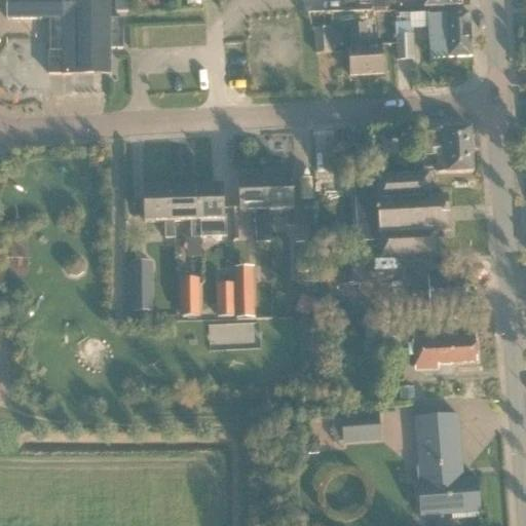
[(9,0),(10,21),(50,20),(51,72),(64,72),(64,75),(113,74),(112,48),(123,48),(123,19),(113,19),(112,0),(9,0)]
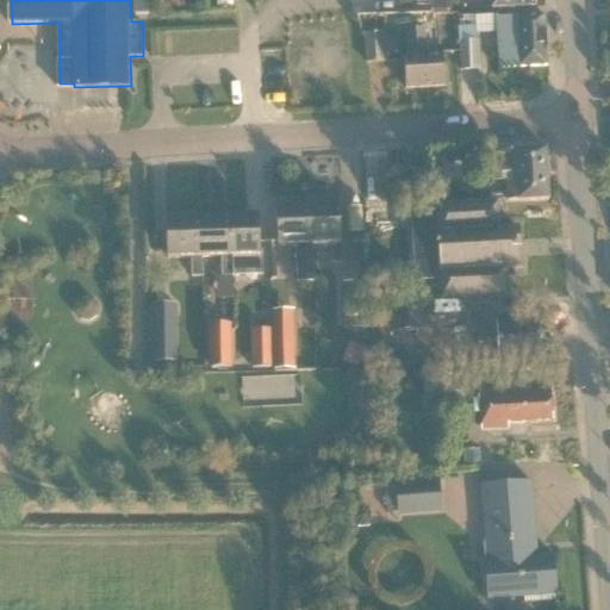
[(134,0),(135,14),(149,14),(148,0),(134,0)]
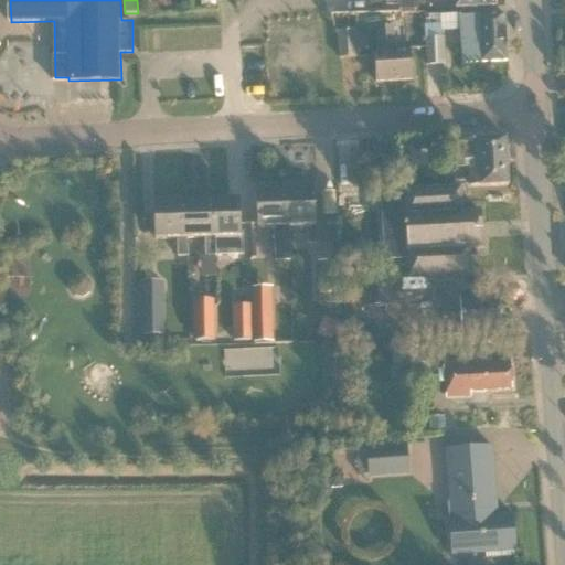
[(505,16),(461,18),(464,65),(481,64),(508,62),(505,16)]
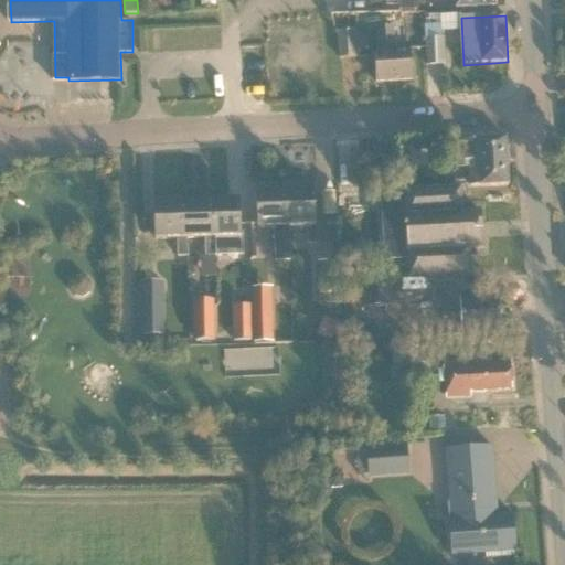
[(379,83),(412,82),(411,49),(395,50),(395,28),(379,28),(380,52),(377,52),(379,83)]
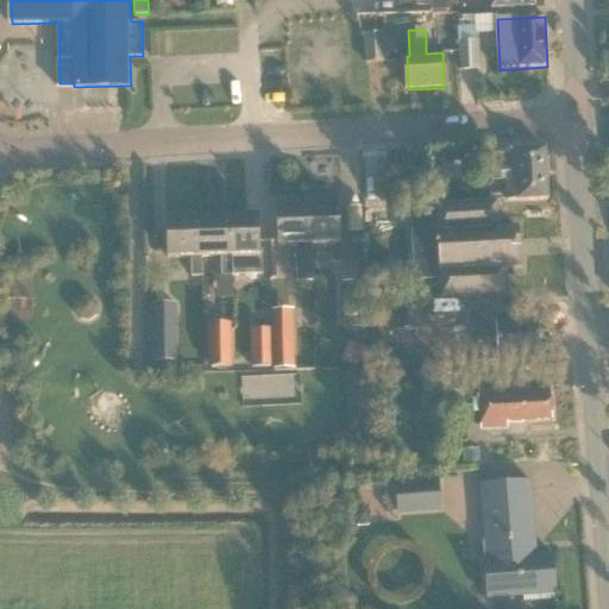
[(387,63),(384,32),(364,35),(366,64),(387,63)]
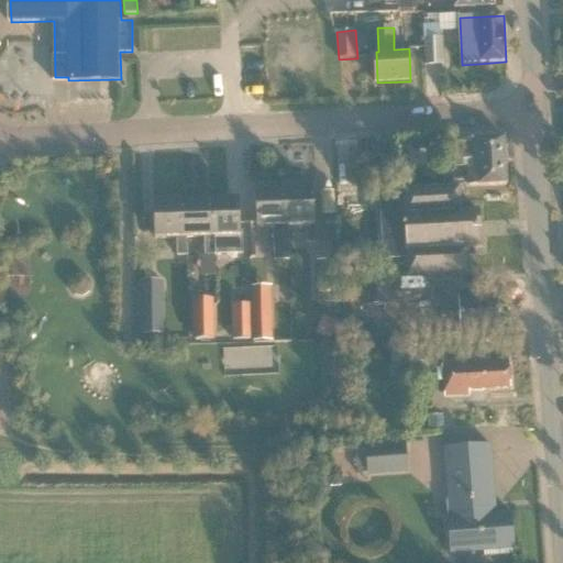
[(444,41),(426,42),(427,67),(444,66),(444,41)]
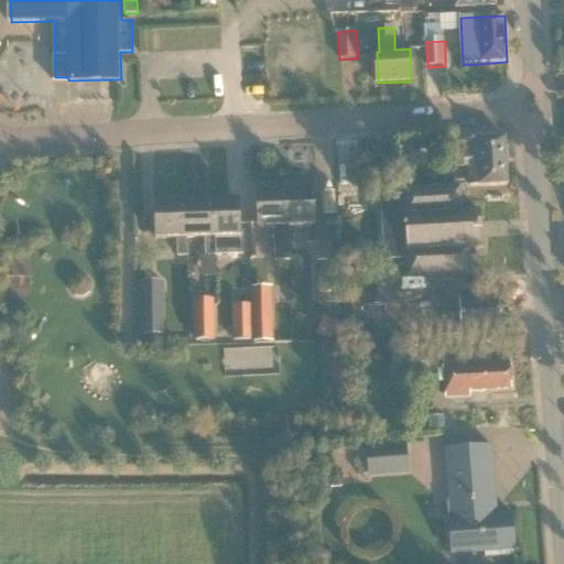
[(468,138),(469,141),(453,141),(454,167),(470,166),(472,185),(510,183),(507,136),(468,138)]
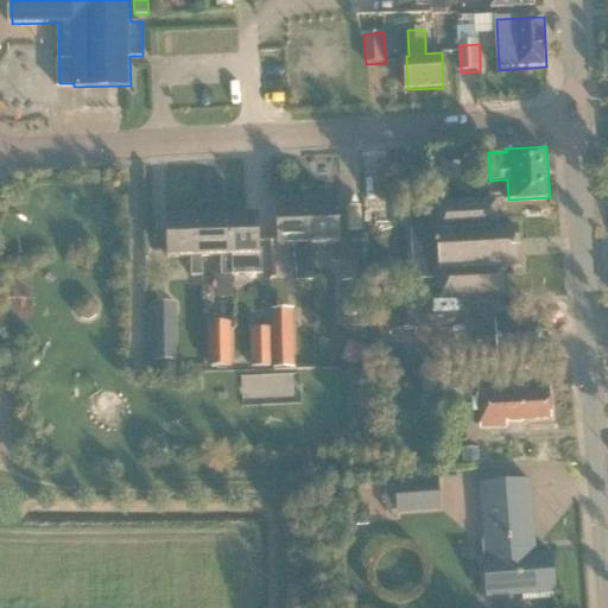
[(439,206),(439,210),(441,217),(412,219),(416,279),(429,278),(430,287),(443,287),(443,295),(506,291),(505,266),(521,265),(519,227),(498,228),(496,202),(439,206)]
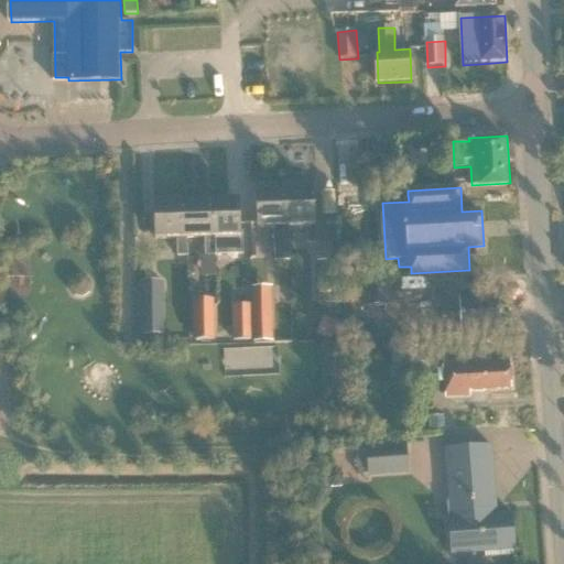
[(286,227),(290,227),(307,227),(307,245),(318,245),(317,226),(315,226),(315,191),(286,192),(286,227)]
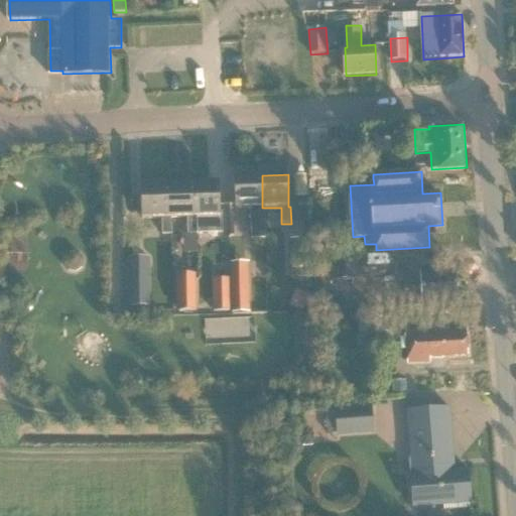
[(266,224),(265,208),(262,208),(262,175),(236,175),(236,178),(237,209),(254,208),(254,225),(254,240),(266,240),(266,224)]
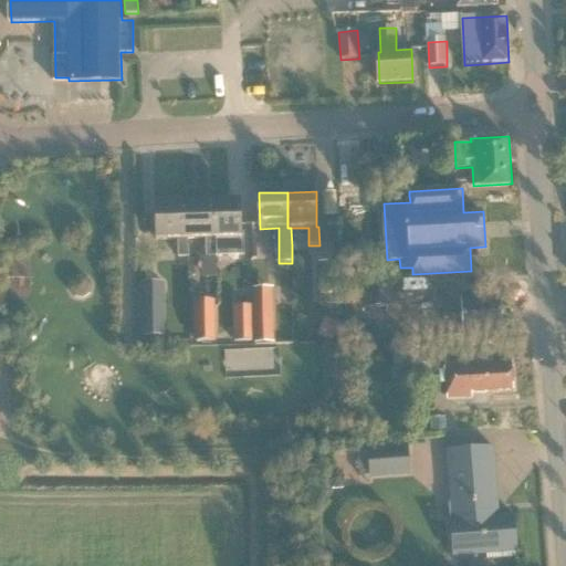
[(189,257),(189,240),(186,240),(186,202),(157,203),(157,240),(179,240),(179,257),(189,257)]
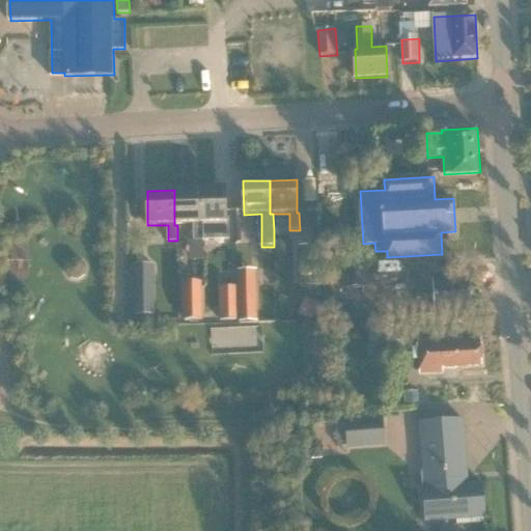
[(200,190),(174,190),(174,225),(177,225),(195,225),(195,241),(203,241),(203,224),(200,224),(200,190)]
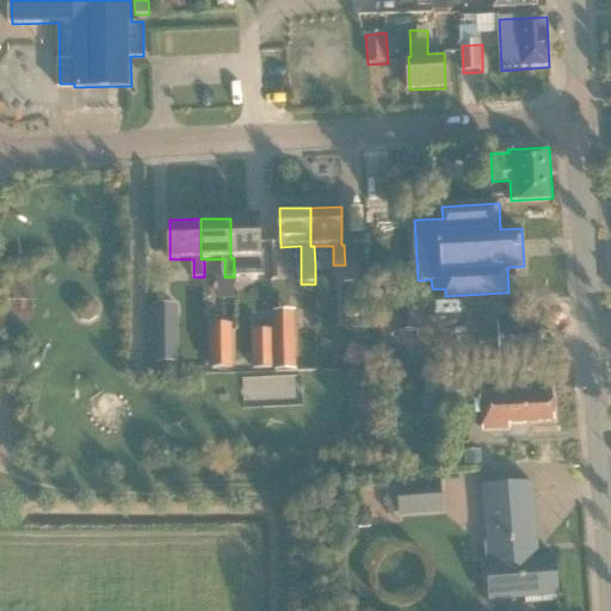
[(230,258),(234,258),(254,258),(254,277),(264,277),(264,254),(261,254),(260,218),(230,218),(230,258)]
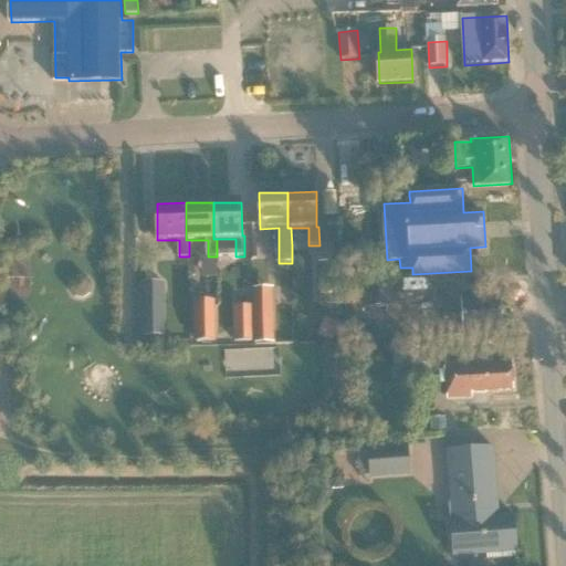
[(337,294),(336,262),(318,263),(320,295),(337,294)]
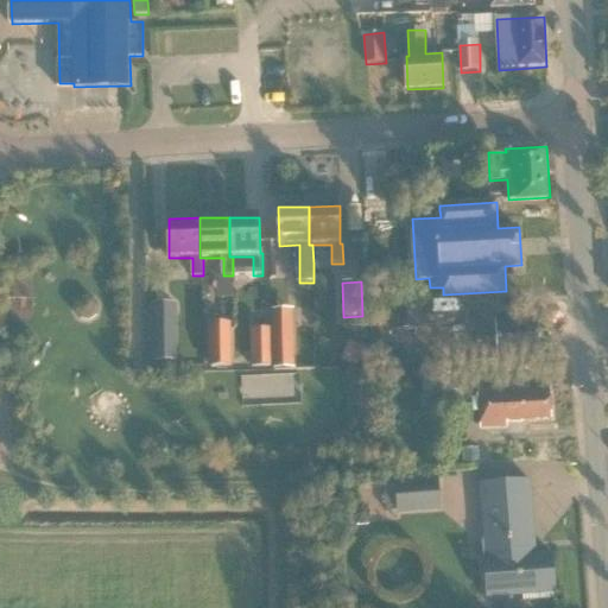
[(422,328),(420,301),(388,302),(390,329),(422,328)]
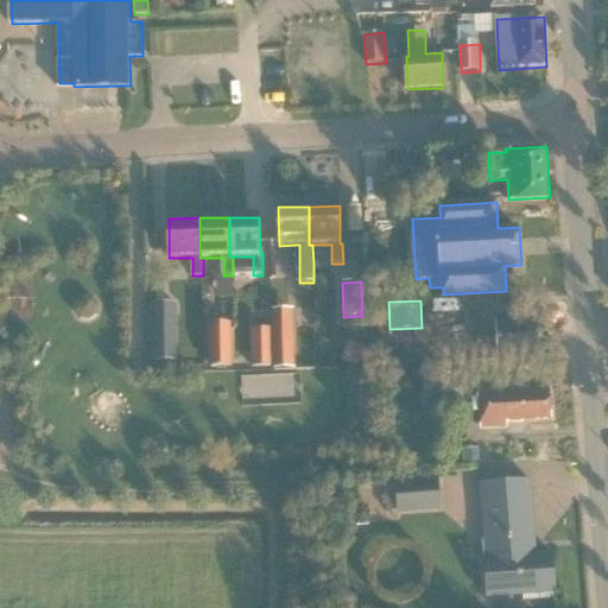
[(177,361),(176,304),(150,304),(151,361),(177,361)]
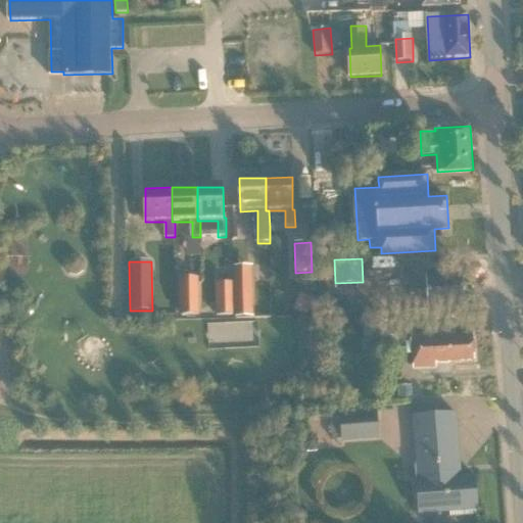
[(253,317),(252,267),(234,267),(235,317),(253,317)]
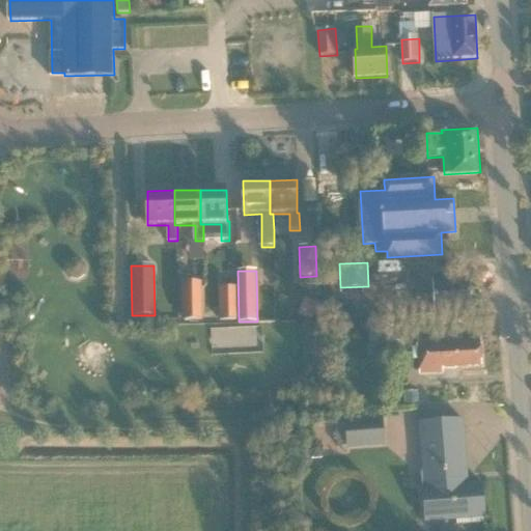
[(434,314),(473,311),(472,281),(457,282),(457,279),(434,280),(434,271),(416,272),(418,298),(432,297),(434,314)]
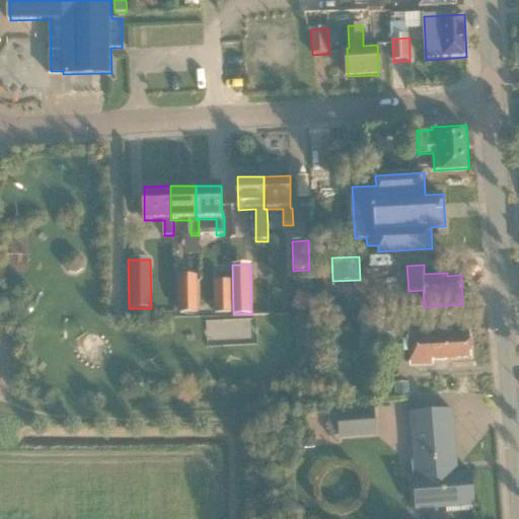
[(198,312),(197,276),(178,277),(179,312),(198,312)]
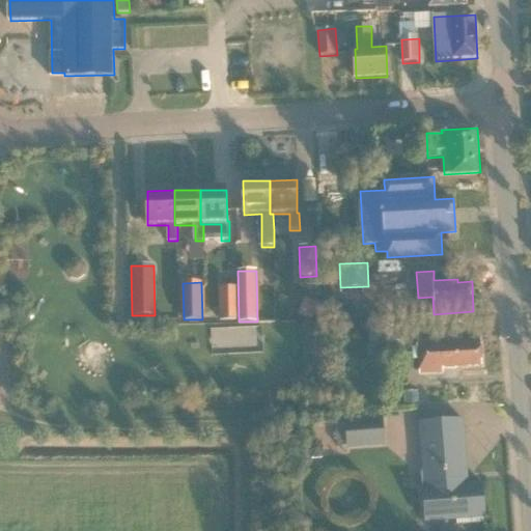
[(236,320),(235,287),(219,287),(220,320),(236,320)]
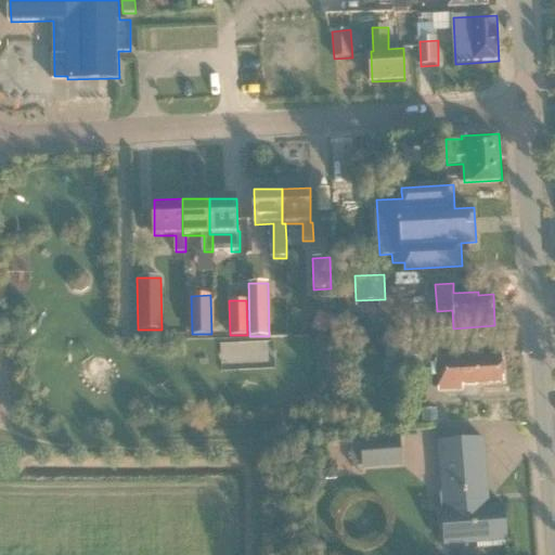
[(324,312),(318,330),(332,334),(337,318),(324,312)]
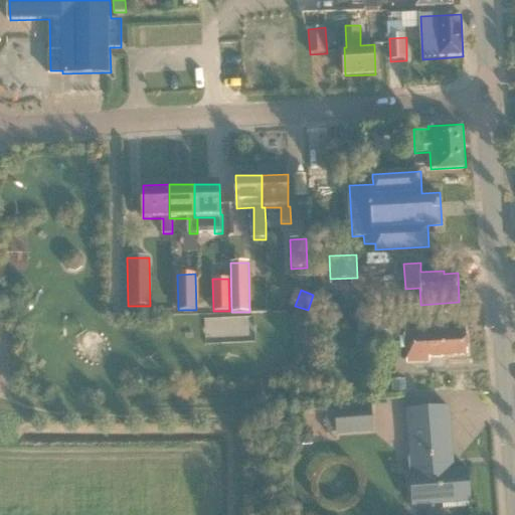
[(358,322),(358,336),(373,335),(372,321),(358,322)]
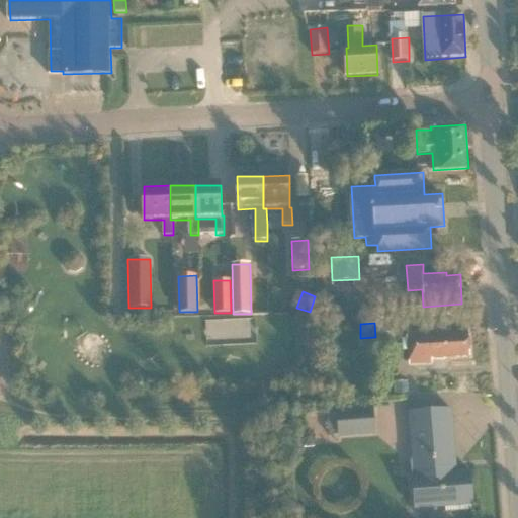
[(432,357),(469,356),(468,330),(450,331),(450,327),(408,329),(409,363),(432,361),(432,357)]
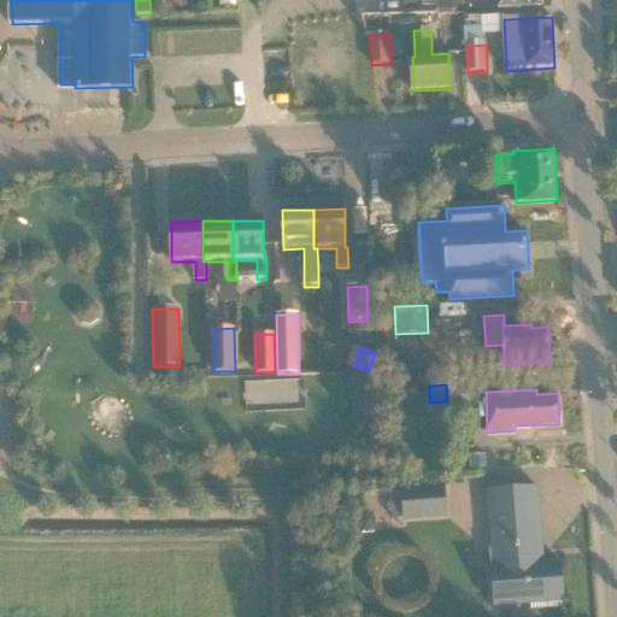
[(470,471),(486,470),(485,454),(469,456),(470,471)]
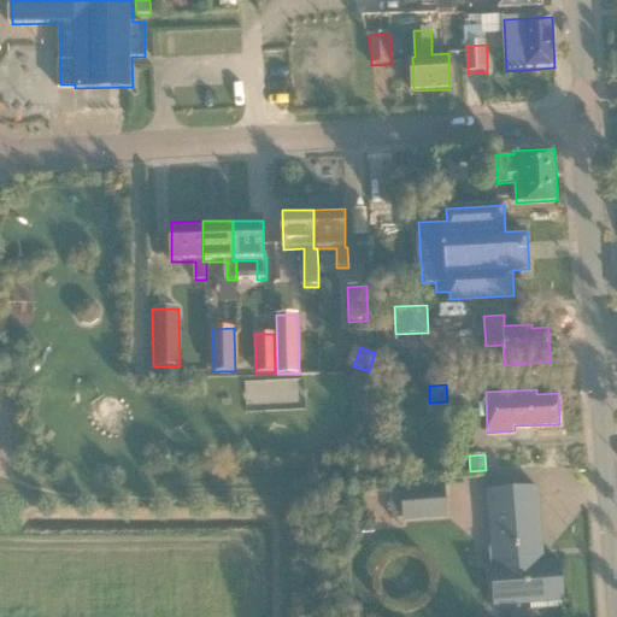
[(403,523),(447,519),(445,485),(400,488),(401,507),(403,517),(403,523)]
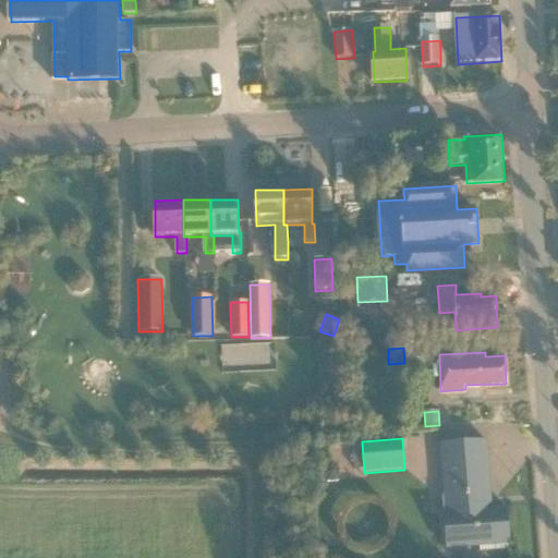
[(354,468),(364,468),(363,459),(362,441),(352,441),(354,468)]
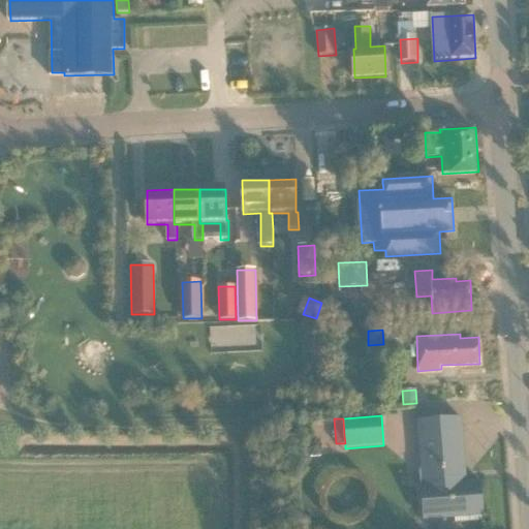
[(424,520),(484,516),(481,483),(466,484),(461,418),(418,422),(424,487),(421,487),(424,520)]
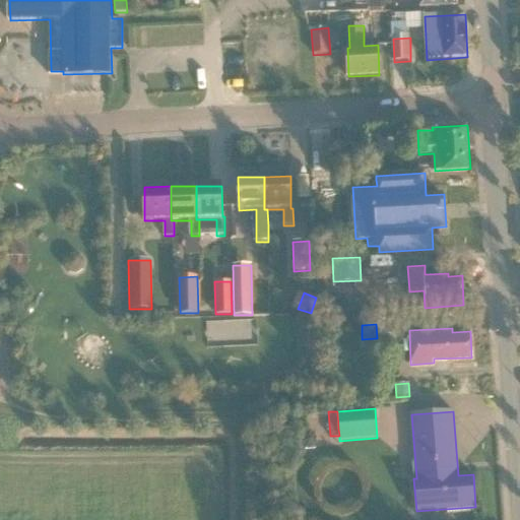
[(305,450),(316,449),(315,432),(304,433),(305,450)]
